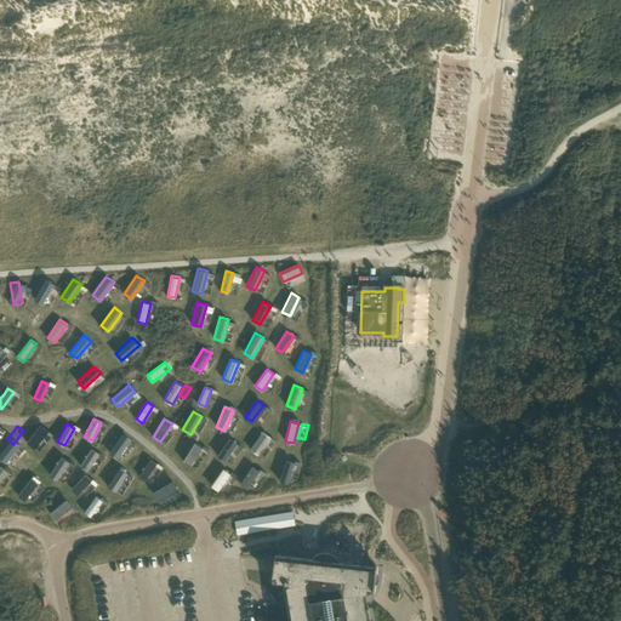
[(269,437),(262,431),(250,449),(257,454),(269,437)]
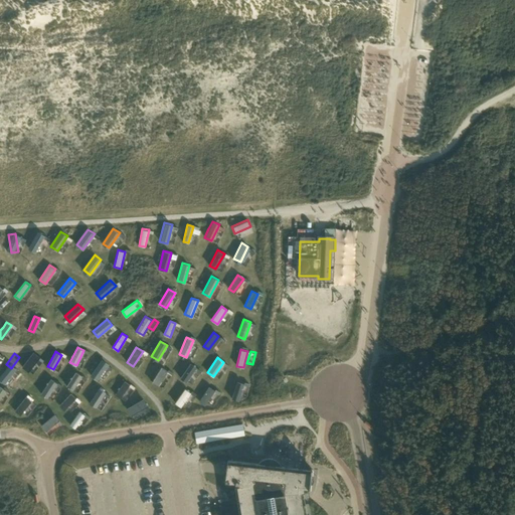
[(109,363),(102,359),(91,374),(97,379),(109,363)]
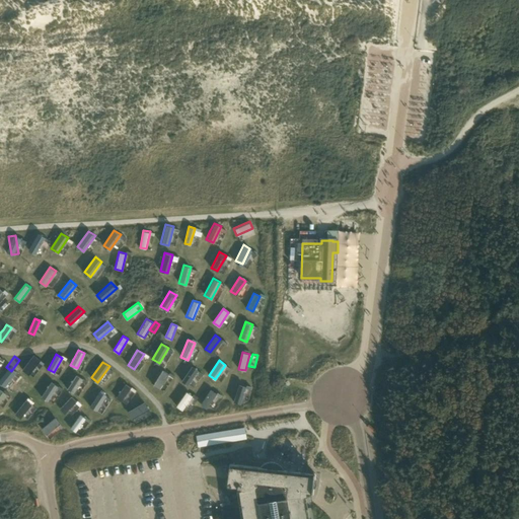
[(198,370),(192,365),(180,380),(188,384),(198,370)]
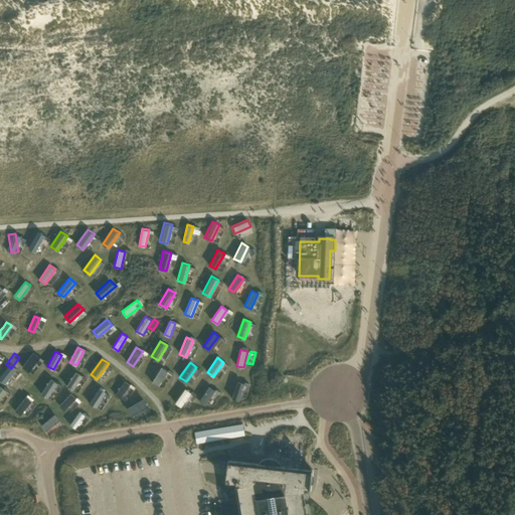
[(168,370),(162,366),(152,381),(158,385),(168,370)]
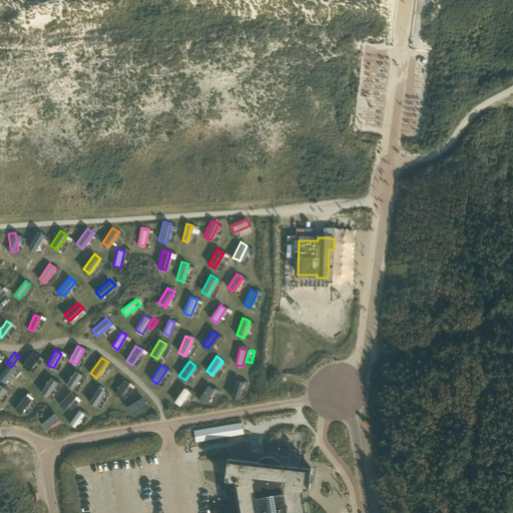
[(73,388),(82,374),(75,370),(66,384),(73,388)]
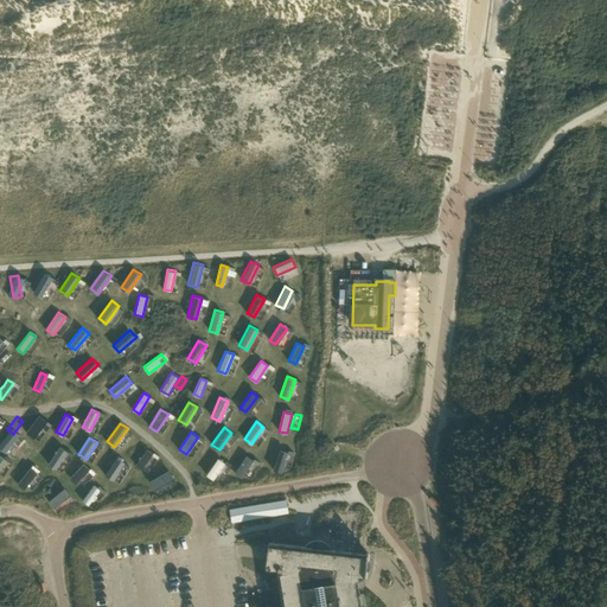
[(29,445),(23,440),(12,455),(18,459),(29,445)]
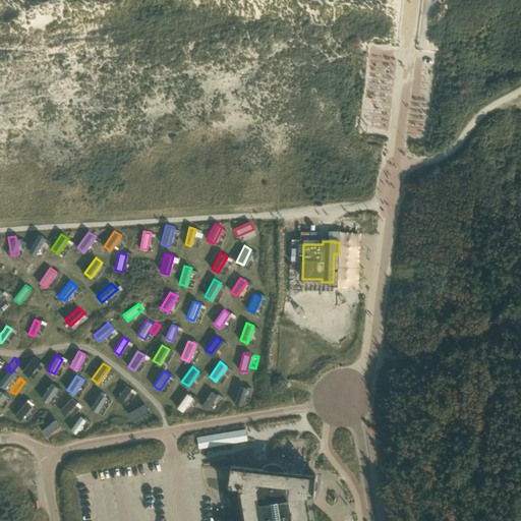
[(48,402),(58,387),(51,383),(42,398),(48,402)]
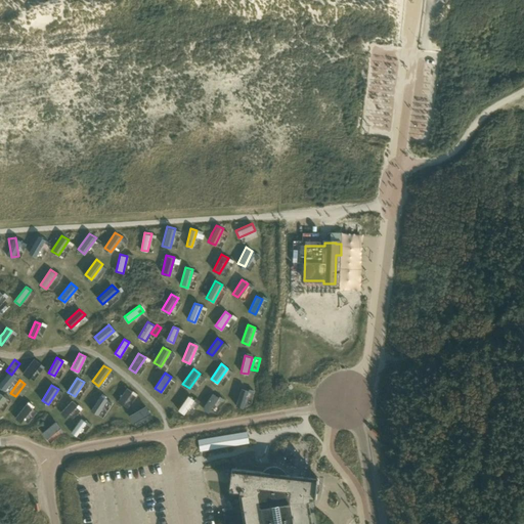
[(132,391),(127,387),(117,401),(122,405),(132,391)]
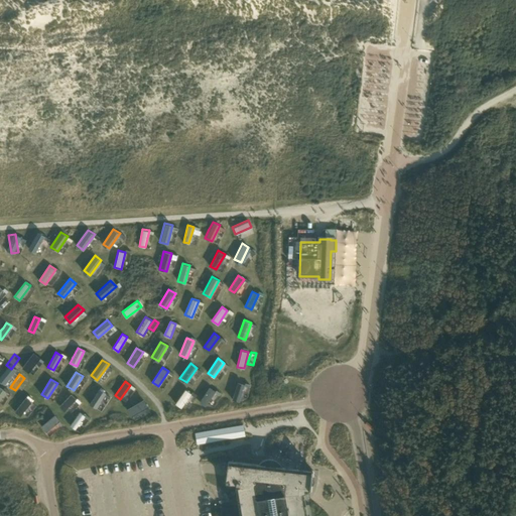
[(244,384),(237,381),(232,399),(239,401),(244,384)]
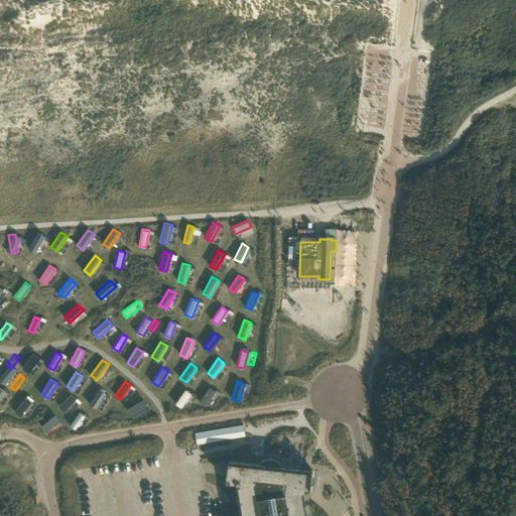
[(59,382),(50,397),(54,400),(63,385),(59,382)]
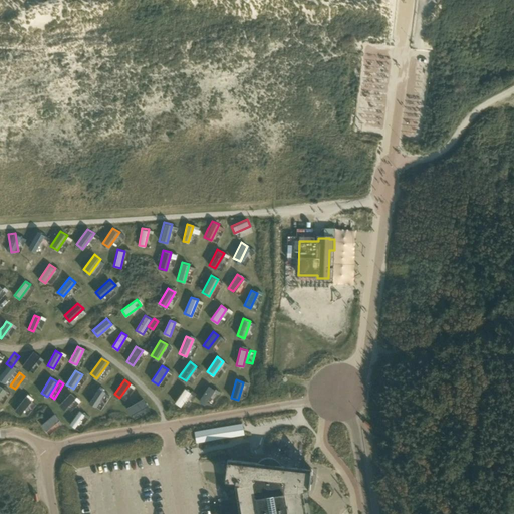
[(214,390),(208,386),(198,401),(204,405),(214,390)]
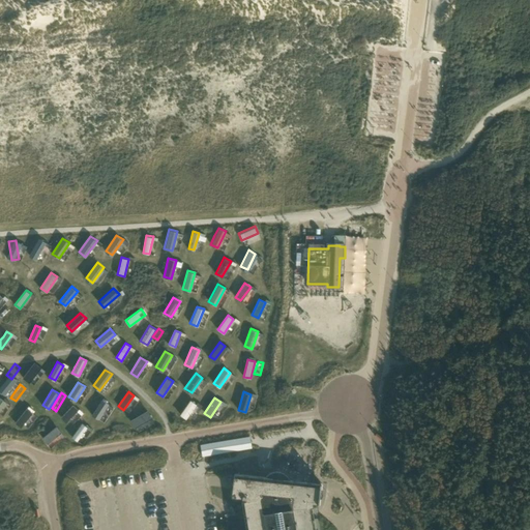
[(109,404),(102,399),(92,414),(98,418),(109,404)]
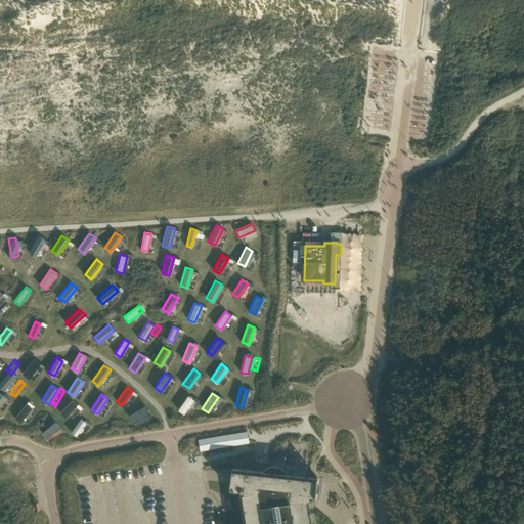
[(193,399),(187,395),(177,409),(183,413),(193,399)]
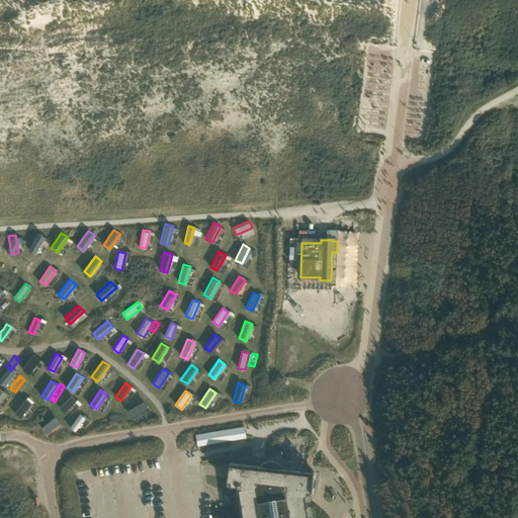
[(99,408),(104,411),(112,398),(108,395),(99,408)]
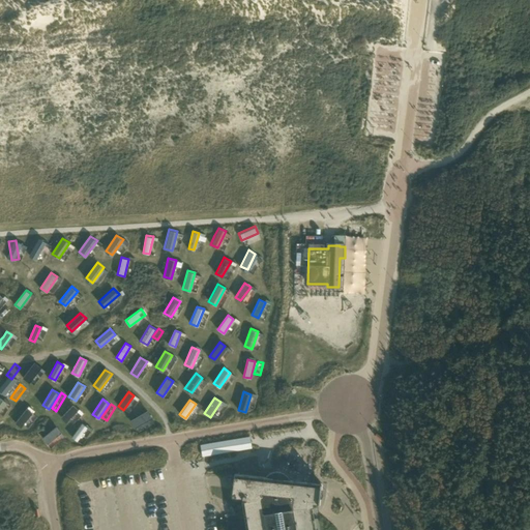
[(66,422),(79,409),(74,405),(61,417),(66,422)]
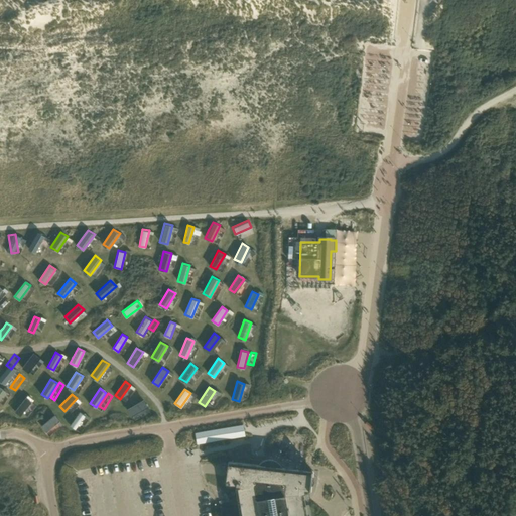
[(31,402),(25,397),(14,411),(20,416),(31,402)]
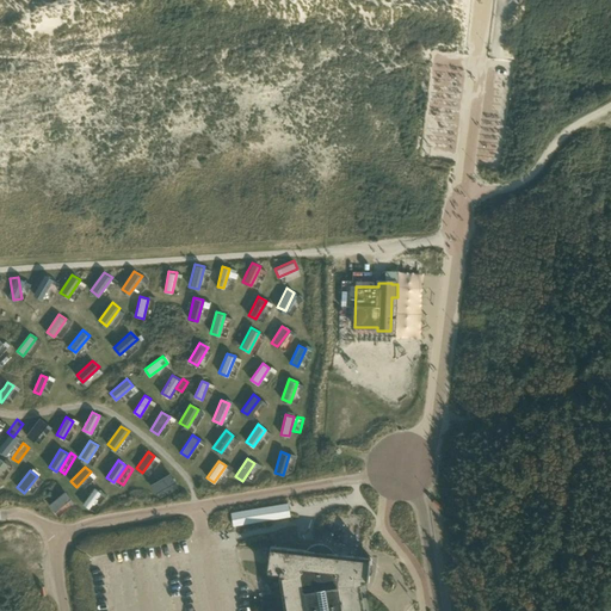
[(176,480),(171,473),(150,483),(155,492),(176,480)]
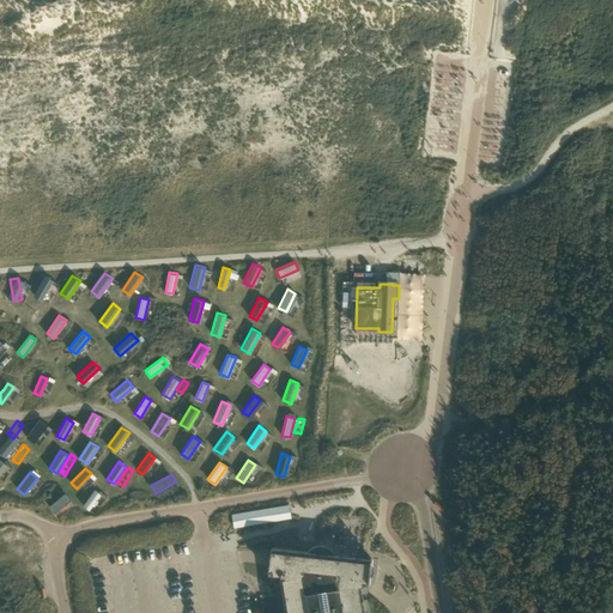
[(36,492),(44,481),(40,477),(31,489),(36,492)]
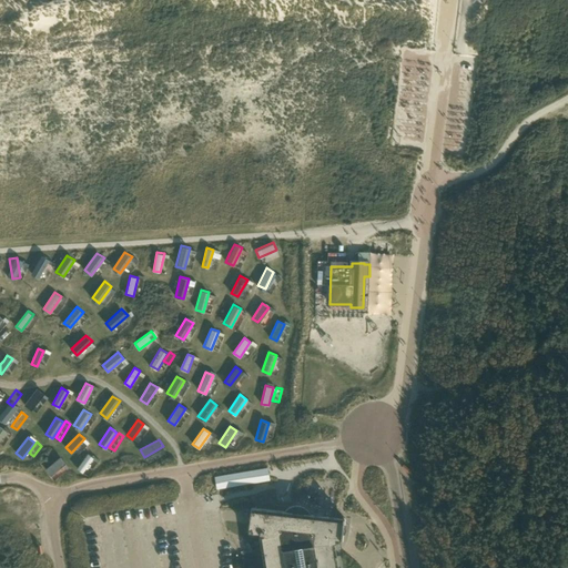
[(83,473),(94,457),(88,454),(78,468),(83,473)]
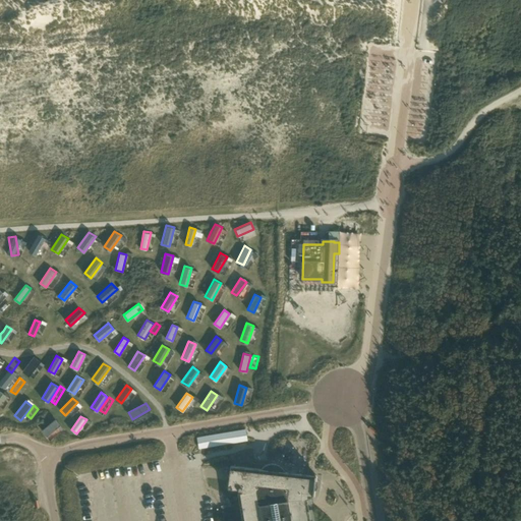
[(47,436),(60,424),(56,418),(42,429),(47,436)]
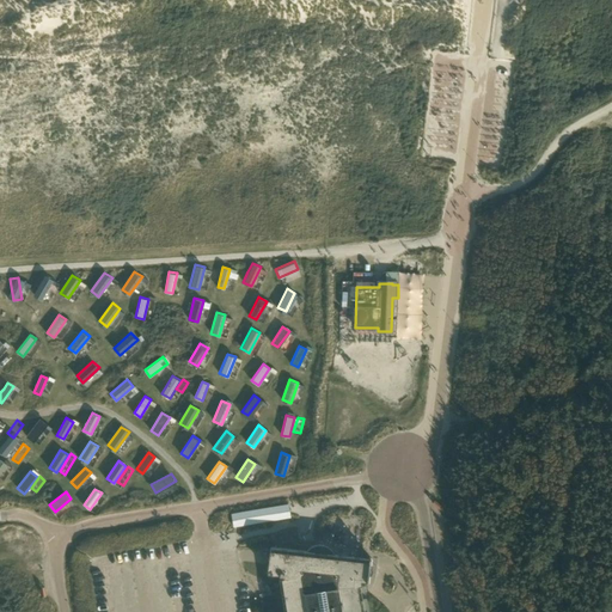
[(287,506),(231,515),(233,527),(289,518),(287,506)]
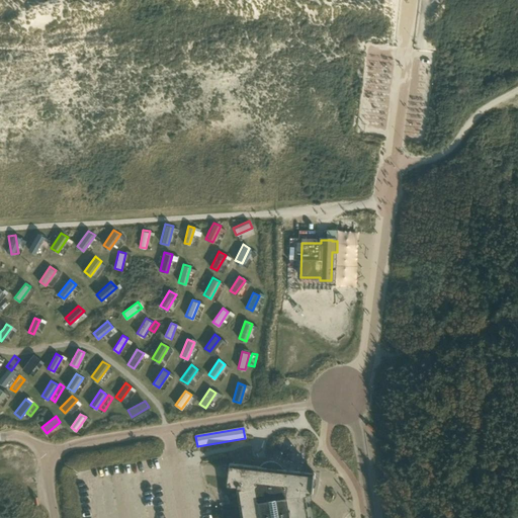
[(229,463),(227,485),(242,486),(242,490),(236,490),(240,517),(308,517),(304,491),(311,492),(314,471),(312,471),(312,472),(283,469),(282,468),(282,467),(281,466),(280,465),(280,464),(278,463),(277,462),(275,462),(274,461),(272,461),(270,461),(267,461),(266,461),(264,462),(262,463),(261,464),(260,465),(259,466),(229,463)]
